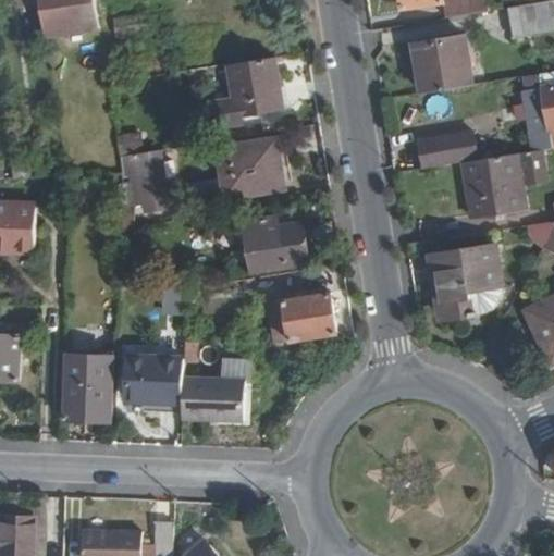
[(97,28),(91,0),(36,0),(42,37),(97,28)]
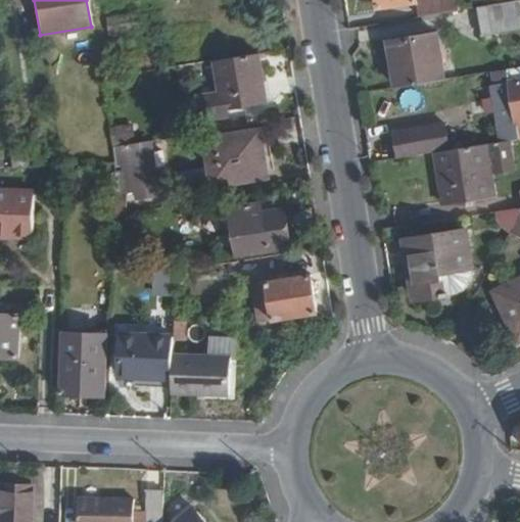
[(413,3),(412,0),(374,0),(375,9),(413,3)]
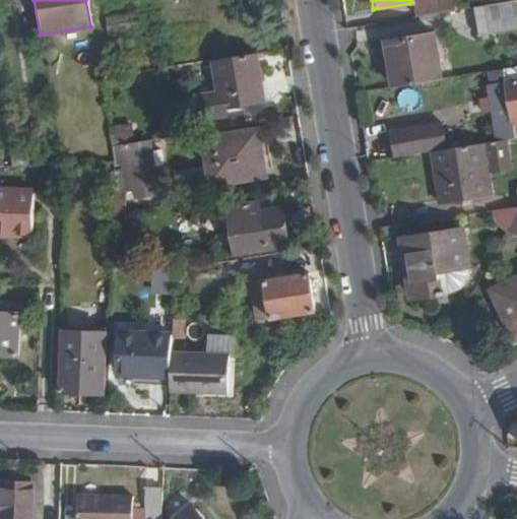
[(454,11),(451,0),(427,0),(425,0),(427,15),(454,11)]
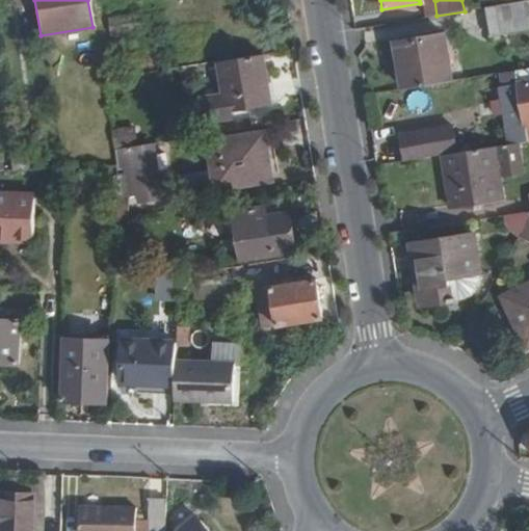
[(528,28),(528,1),(485,8),(490,36),(528,28)]
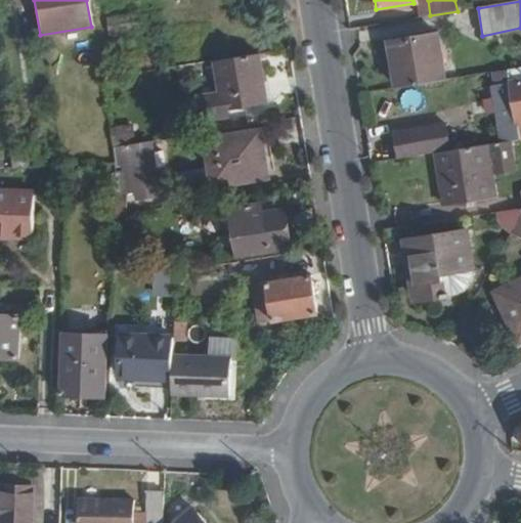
[(140,34),(138,17),(105,22),(107,39),(140,34)]
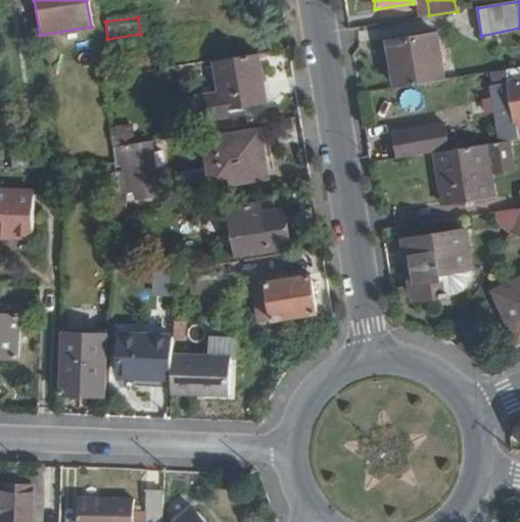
[(441,80),(434,35),(388,42),(393,72),(400,70),(404,86),(441,80)]
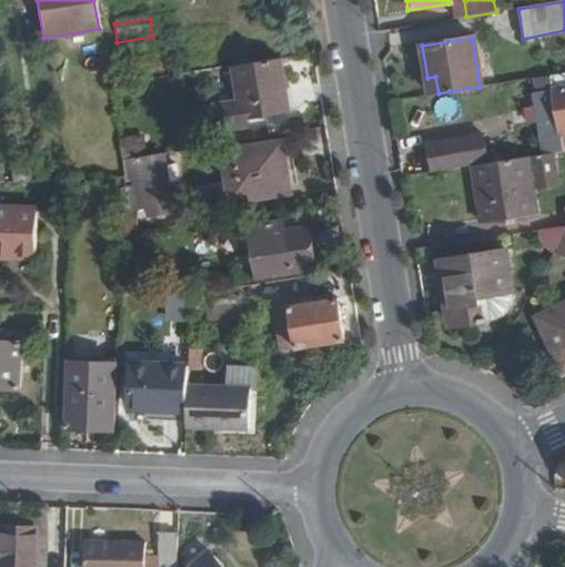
[(284,111),(278,58),(229,67),(236,119),(284,111)]
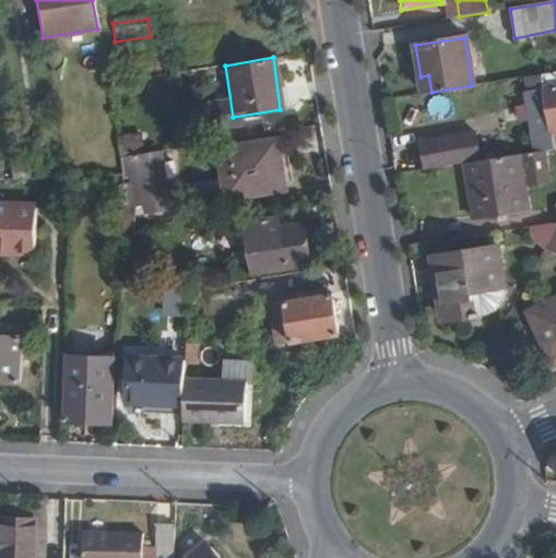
[(555,130),(555,71),(537,74),(547,131),(555,130)]
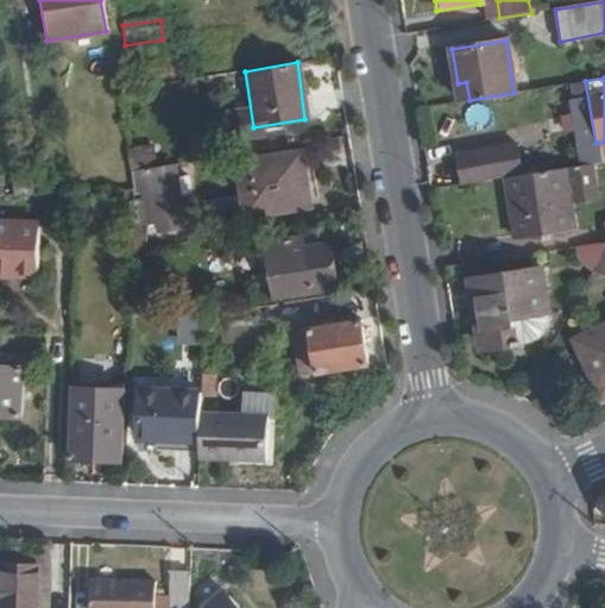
[(155,144),(127,148),(131,168),(158,164),(155,144)]
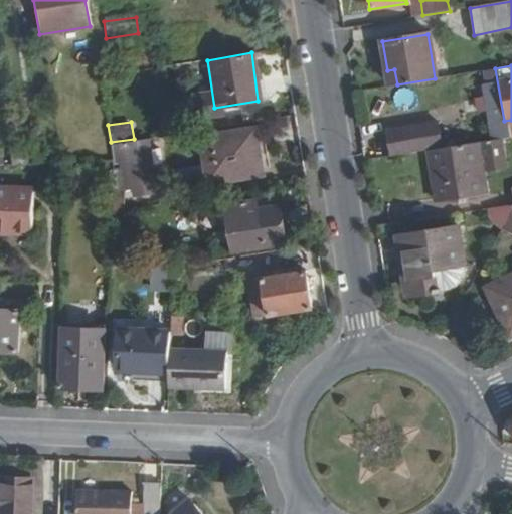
[(432,149),(429,124),(378,131),(382,157),(428,150),(432,149)]
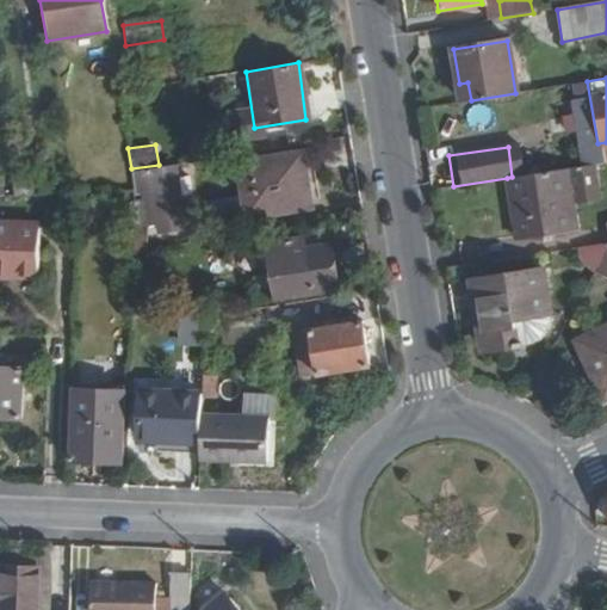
[(309,213),(299,158),(235,168),(243,225),(309,213)]
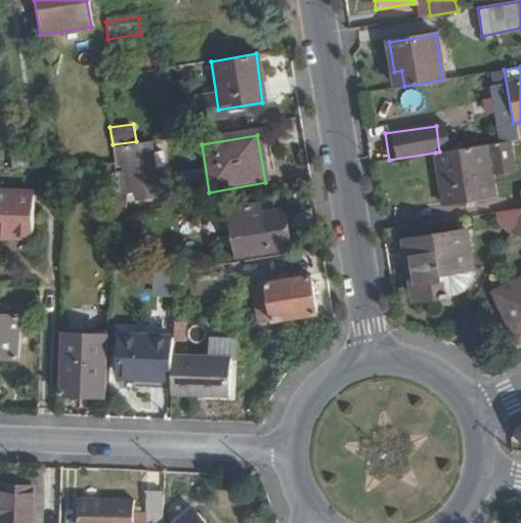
[(158,198),(148,142),(120,147),(128,194),(138,192),(139,201),(158,198)]
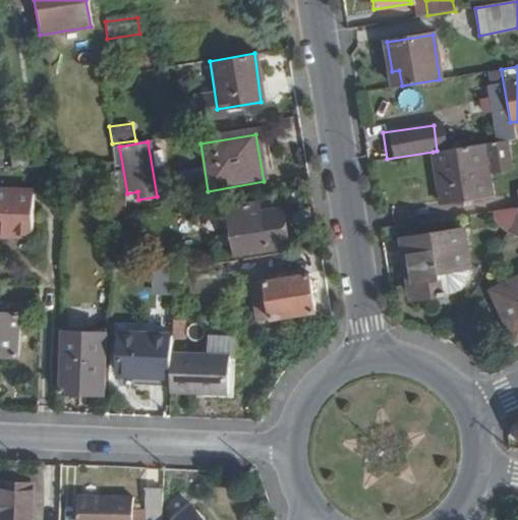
[(488,198),(480,143),(437,151),(433,152),(441,206),(488,198)]
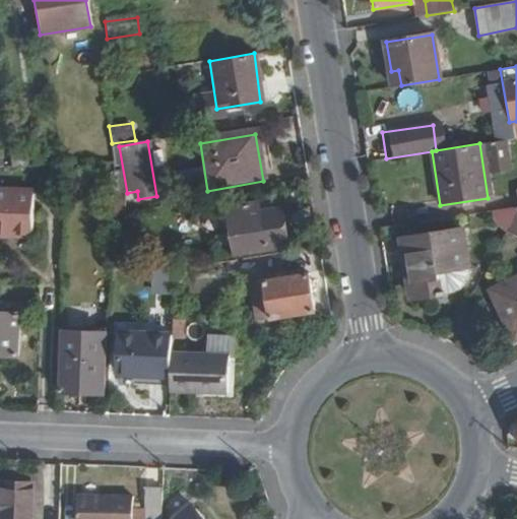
[(29,231),(31,193),(0,191),(0,236),(0,230),(29,231)]
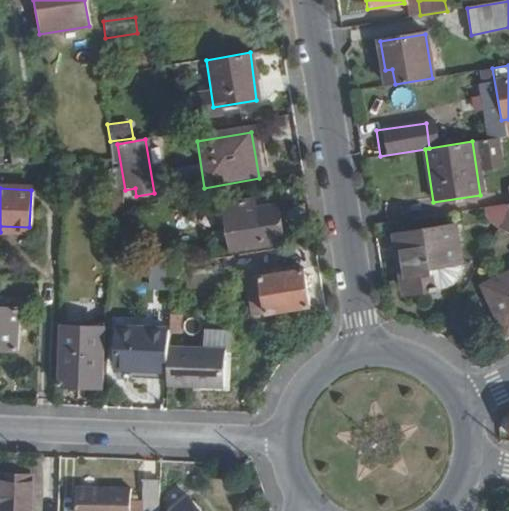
[(284,243),(278,208),(255,212),(254,203),(221,209),(230,252),(284,243)]
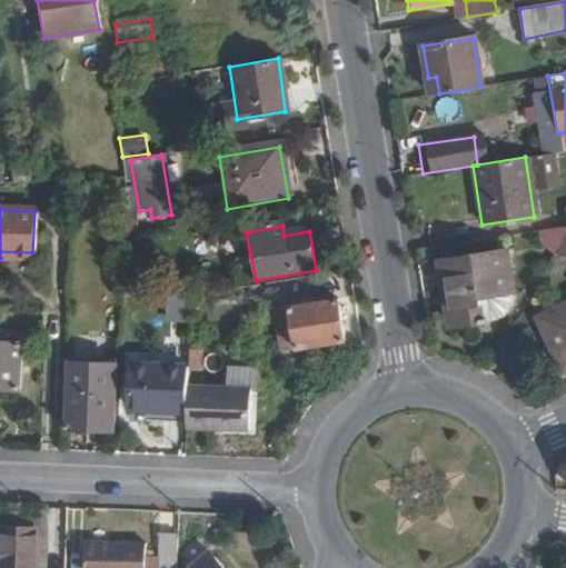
[(538,259),(565,256),(565,232),(565,227),(535,230),(538,259)]
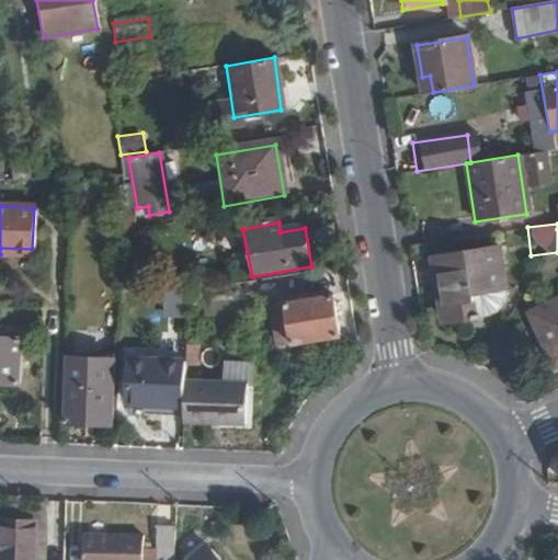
[(503,292),(497,247),(458,255),(459,261),(433,265),(437,290),(443,289),(445,306),(440,307),(443,327),(477,320),(474,298),(503,292)]
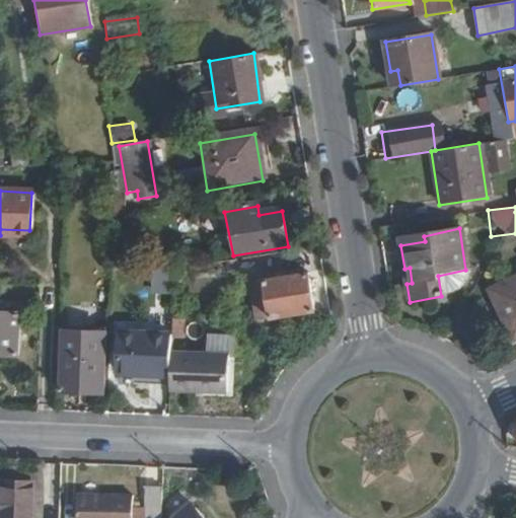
[(310,313),(300,249),(269,254),(272,280),(247,284),(255,322),(310,313)]
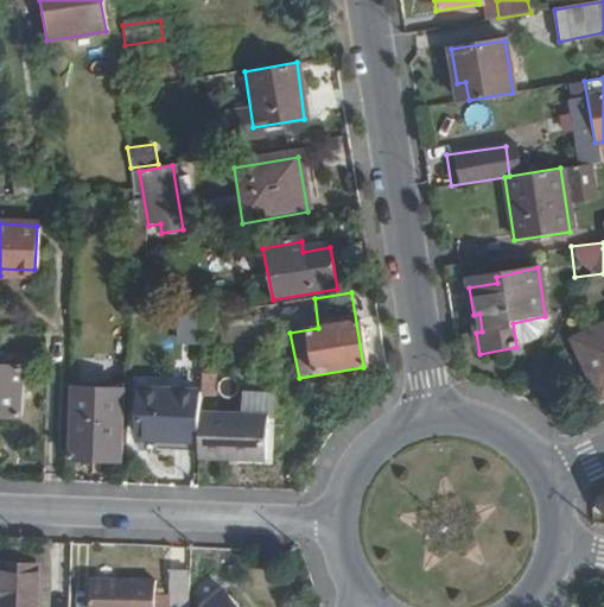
[(603,394),(603,324),(570,342),(595,399),(603,394)]
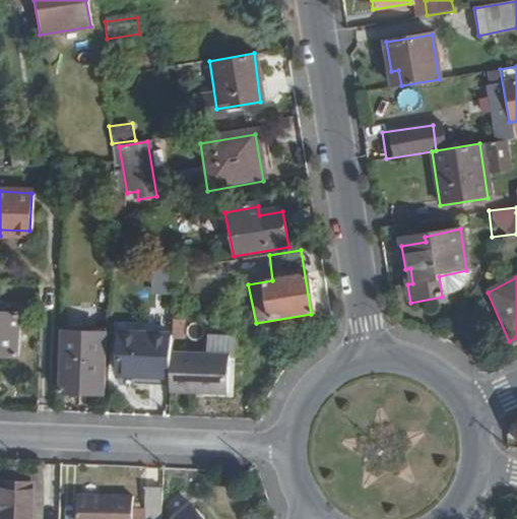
[(179,338),(179,312),(170,309),(169,336),(169,338),(179,338)]
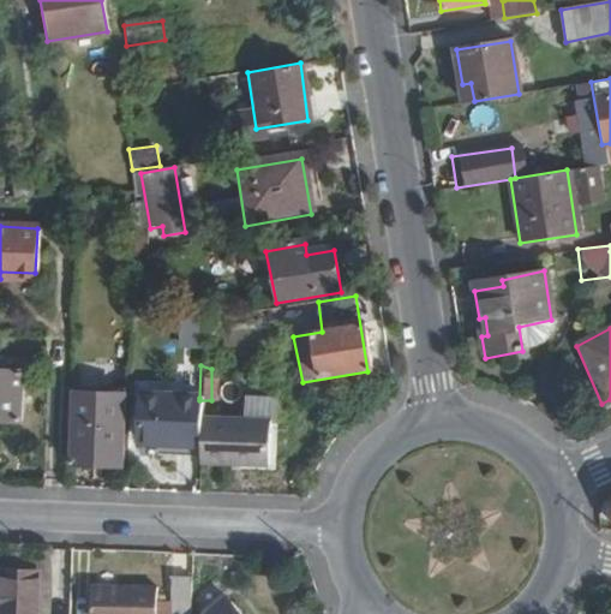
[(0,421),(19,422),(21,373),(0,371),(0,421)]
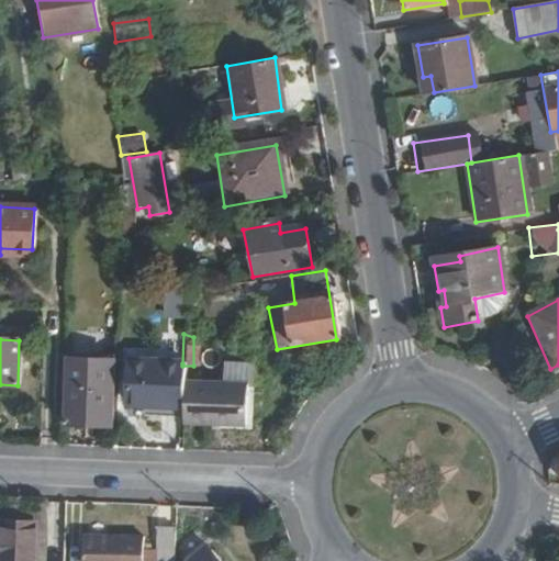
[(109,428),(110,362),(65,360),(63,426),(109,428)]
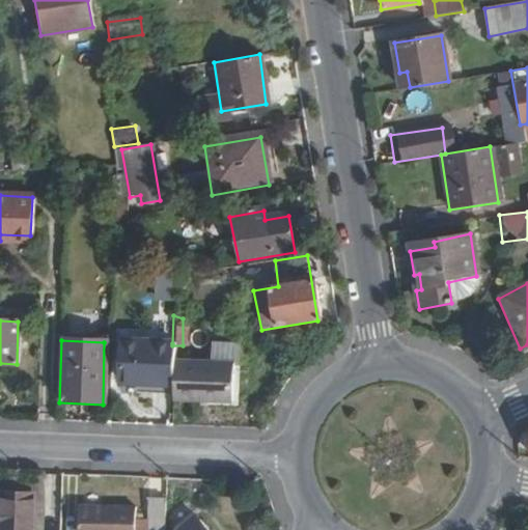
[(172,345),(172,343),(121,341),(119,384),(171,386),(172,362),(172,345)]
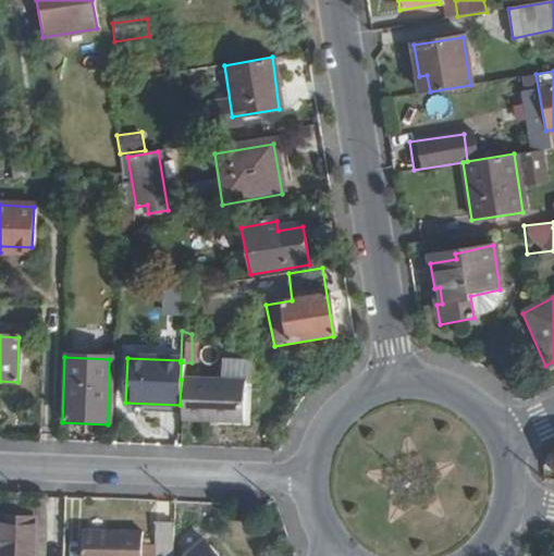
[(241,425),(243,383),(181,380),(180,405),(179,421),(241,425)]
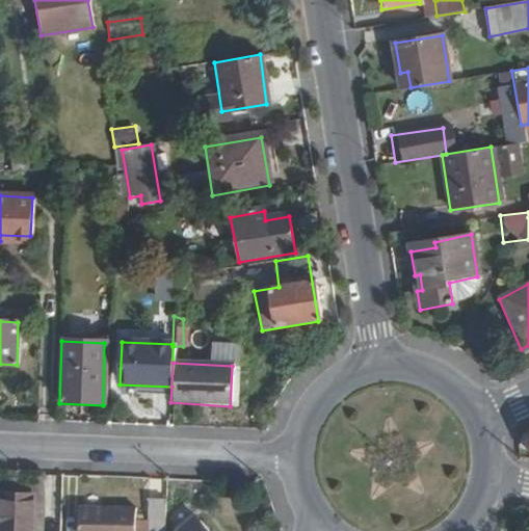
[(28,530),(30,497),(2,495),(0,519),(0,530),(28,530)]
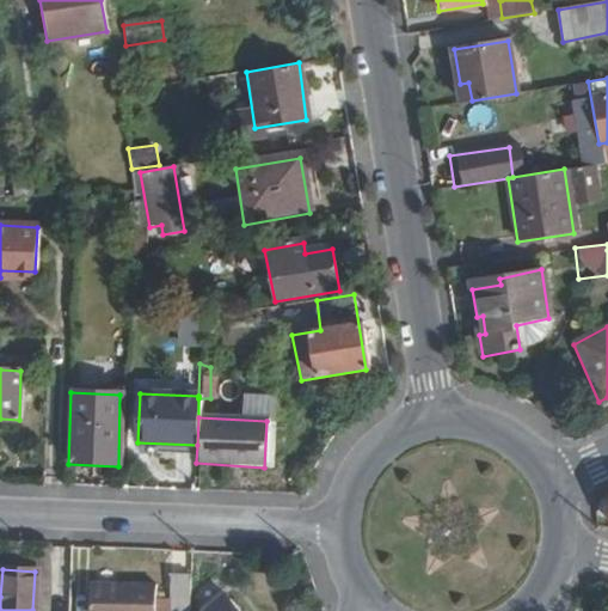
[(188,610),(189,579),(169,579),(166,610),(188,610)]
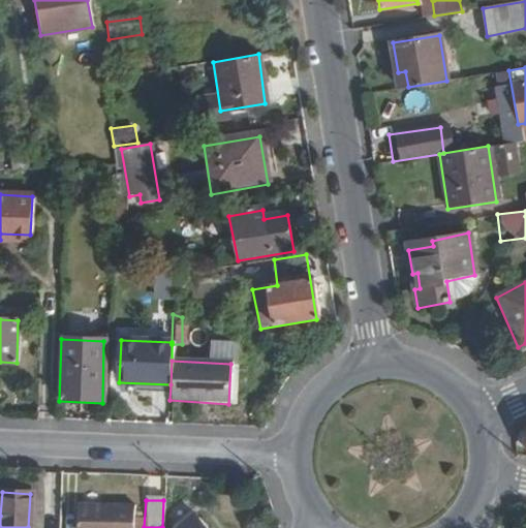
[(131,527),(133,507),(78,505),(75,527),(131,527)]
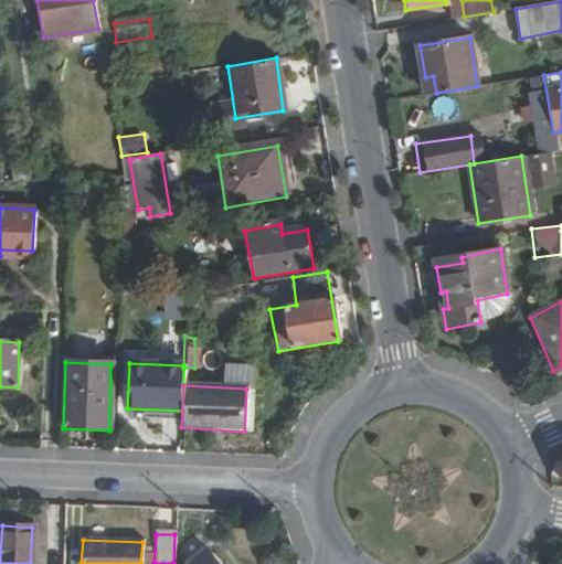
[(214,563),(205,554),(193,563),(214,563)]
